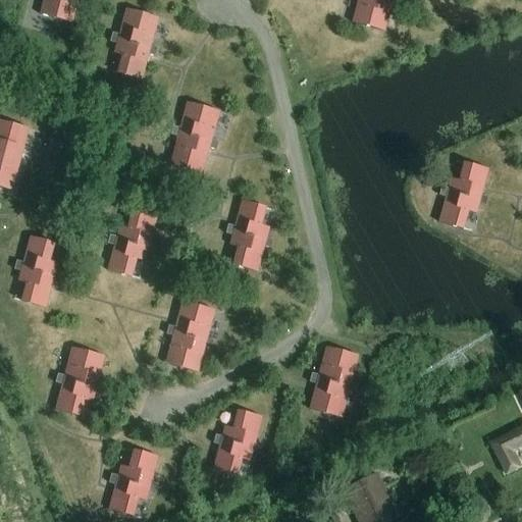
[(70,21),(75,0),(42,0),(39,12),(70,21)]
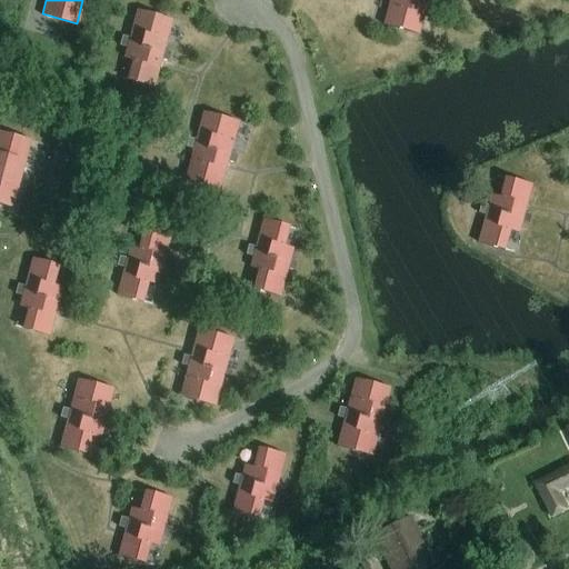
[(400,3),(395,25),(418,31),(427,0),(389,0),(389,1),(400,3)]
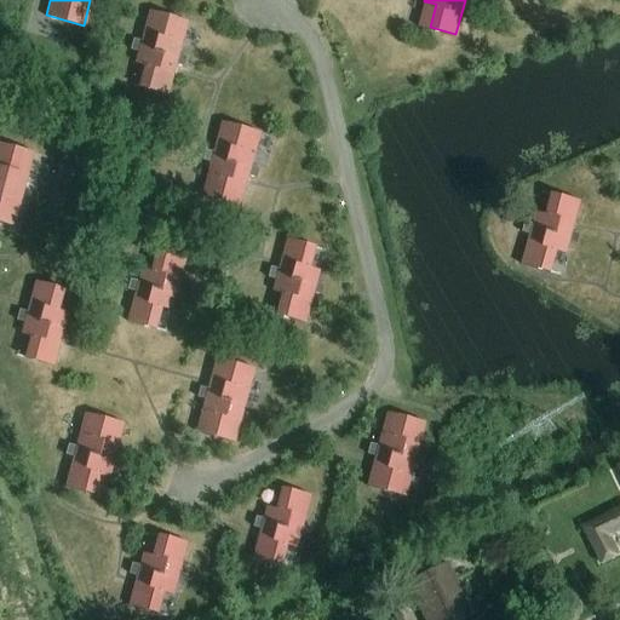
[(172,44),(179,18),(150,10),(141,46),(177,57),(181,46),(172,44)]
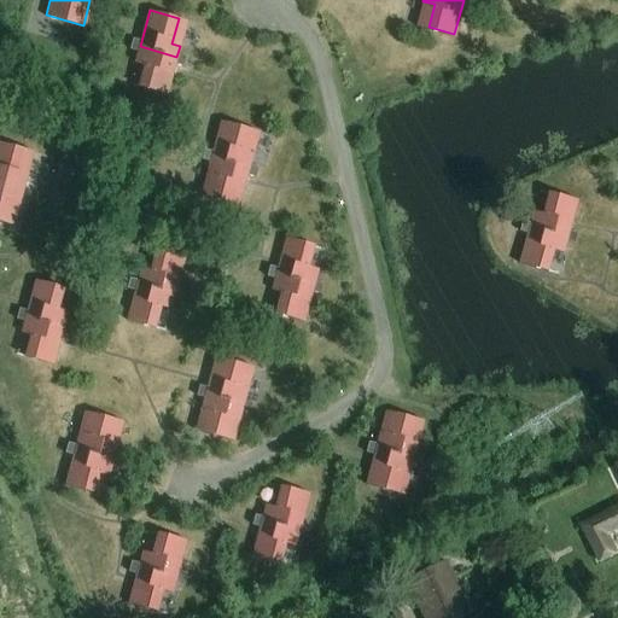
[(147,63),(140,86),(167,93),(176,57),(140,46),(136,60),(147,63)]
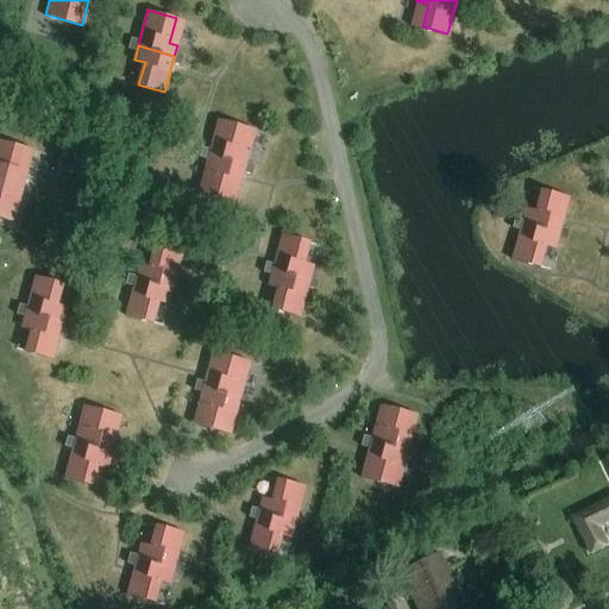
[(239,152),(246,127),(218,119),(208,155),(244,165),(248,155),(239,152)]
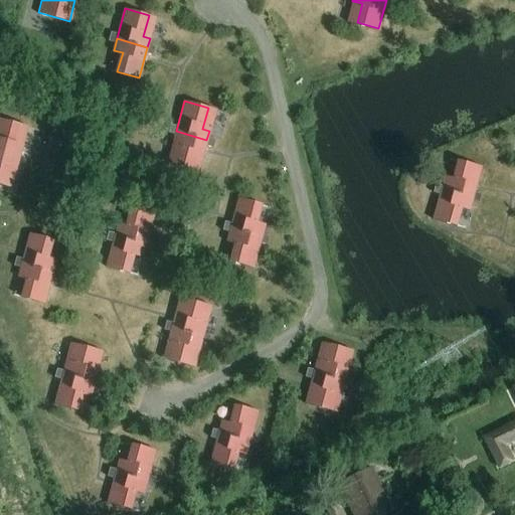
[(0,119),(0,152),(19,157),(27,127),(0,119)]
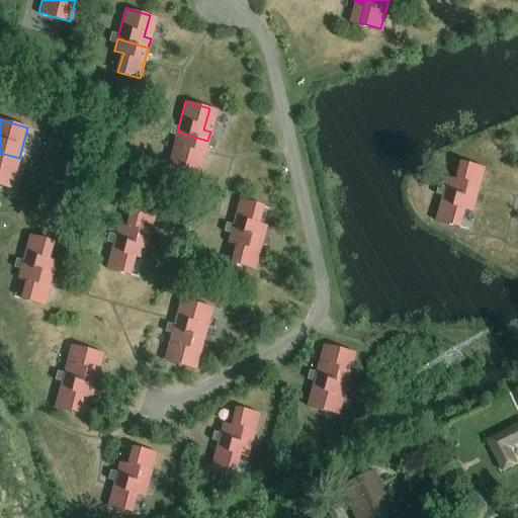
[(182,145),(177,164),(199,171),(207,141),(177,132),(174,143),(182,145)]
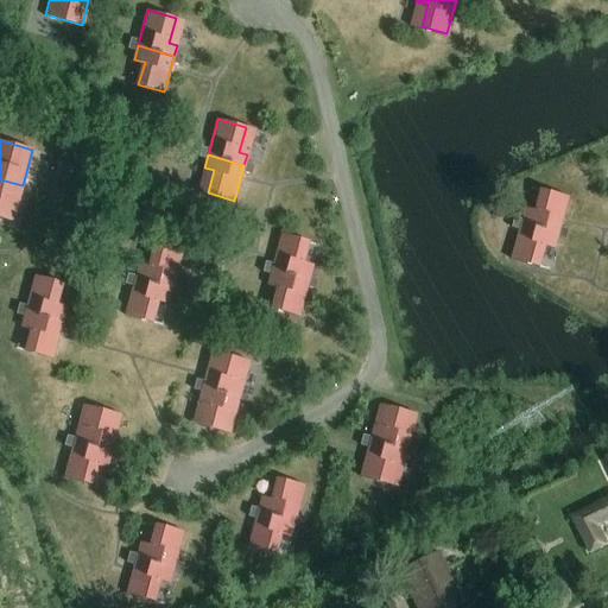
[(23,185),(0,179),(0,216),(13,220),(23,185)]
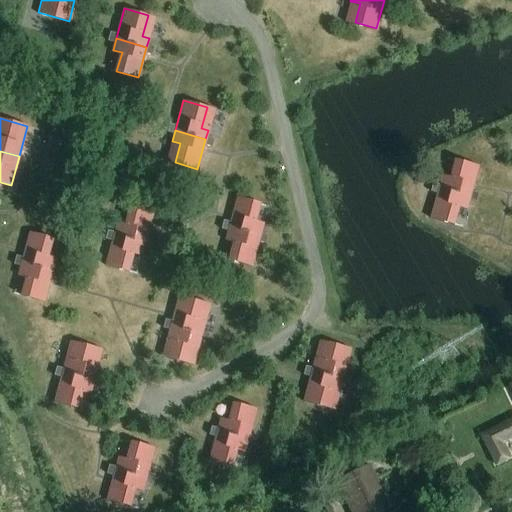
[(450,180),(442,177),(439,188),(470,196),(478,166),(456,160),(450,180)]
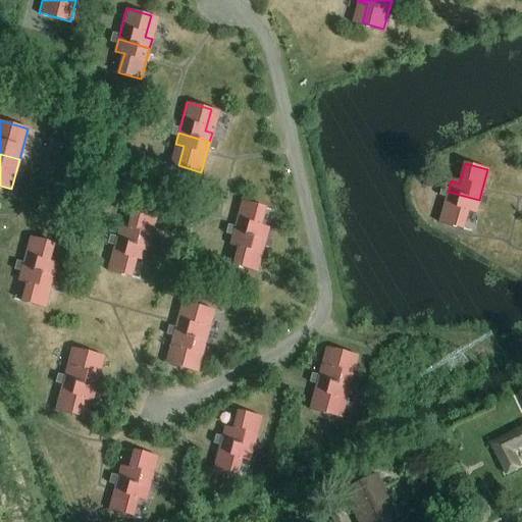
[(469,208),(476,210),(479,200),(448,192),(438,222),(463,228),(469,208)]
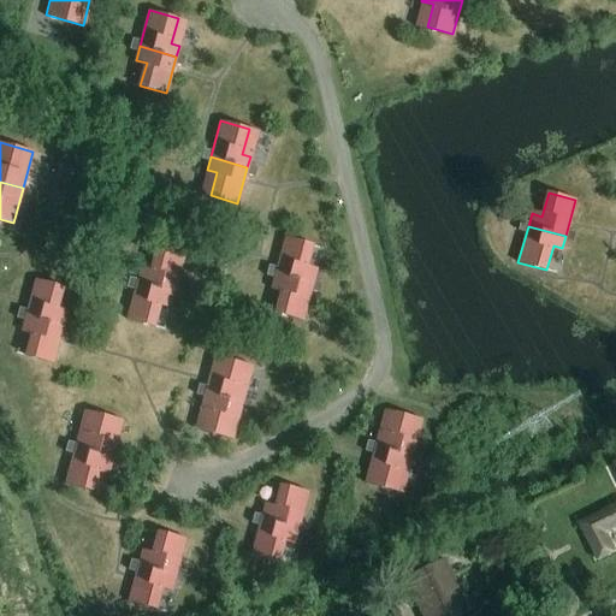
[(308,270),(315,244),(286,236),(276,272),(313,283),(315,272),(308,270)]
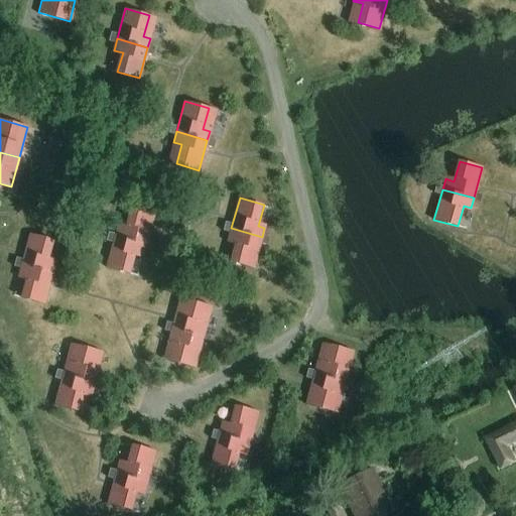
[(125,229),(117,227),(115,237),(146,245),(154,215),(131,208),(125,229)]
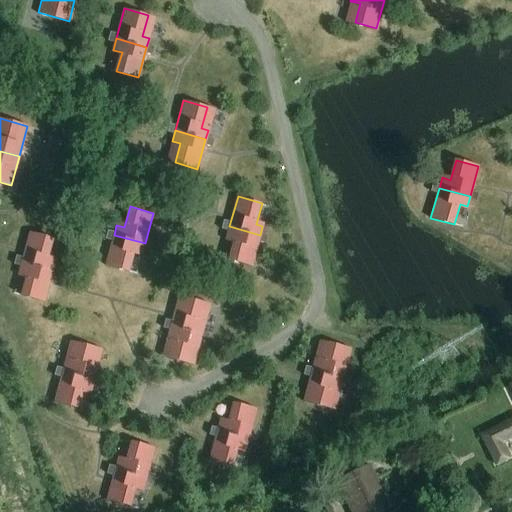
[(234,240),(229,259),(252,265),(260,235),(229,226),(226,238),(234,240)]
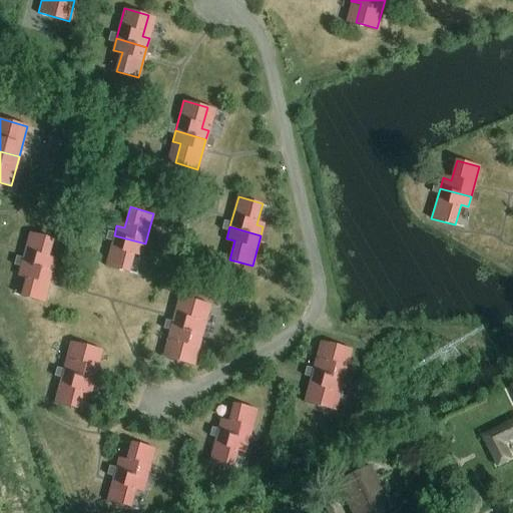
[(30,233),(22,264),(53,273),(56,263),(49,261),(54,239),(30,233)]
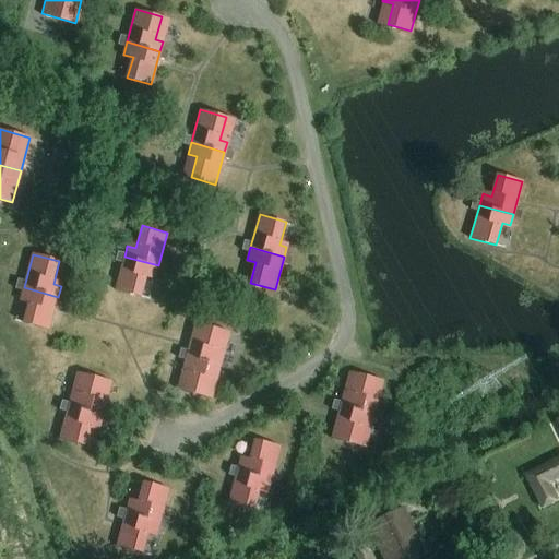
[(146,273),(155,276),(158,265),(125,257),(115,289),(140,296),(146,273)]
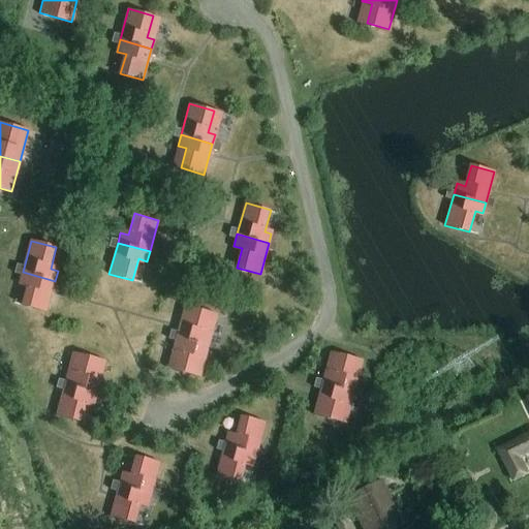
[(55,281),(23,272),(20,283),(29,286),(24,306),(47,312),(55,281)]
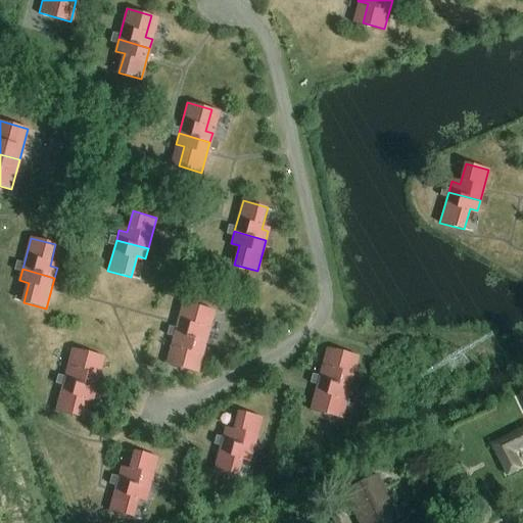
[(199,330),(205,308),(183,302),(175,333),(206,342),(208,332),(199,330)]
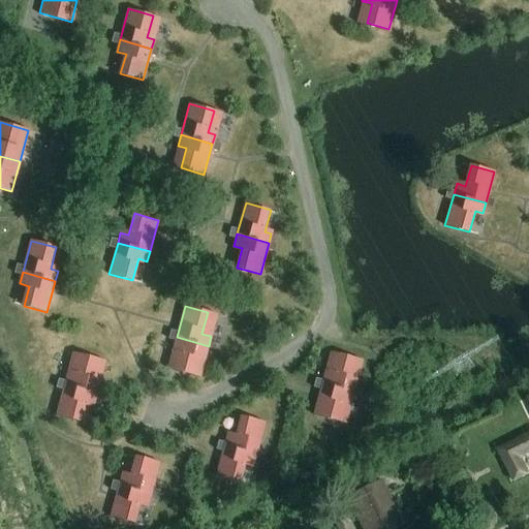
[(183,350),(178,371),(200,377),(209,346),(177,337),(174,347),(183,350)]
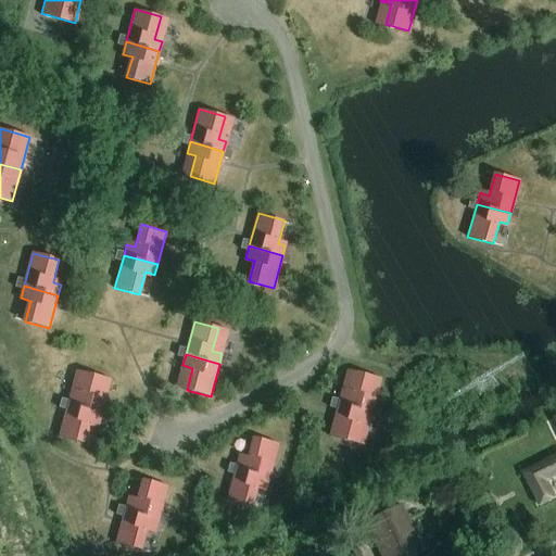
[(351,394),(341,392),(339,402),(373,411),(381,378),(357,371),(351,394)]
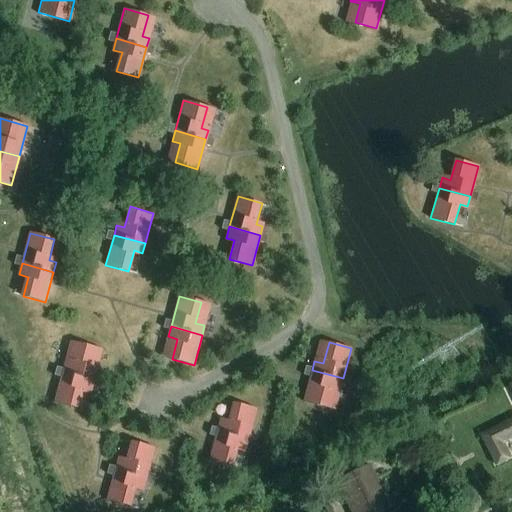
[(74,364),(66,362),(64,372),(94,380),(102,351),(79,344),(74,364)]
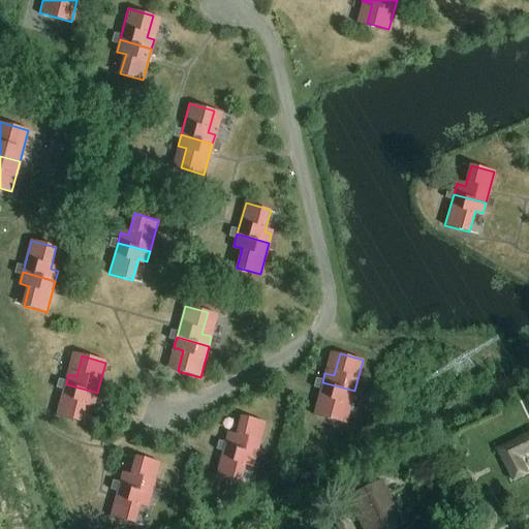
[(344,400),(351,402),(354,391),(322,382),(313,413),(339,421),(344,400)]
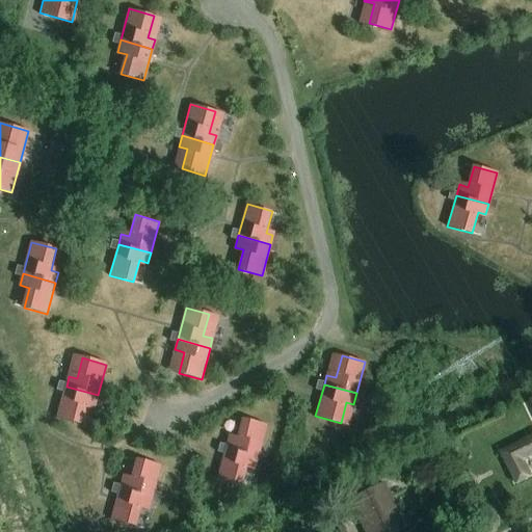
[(87,402),(95,404),(98,395),(67,387),(57,418),(81,424),(87,402)]
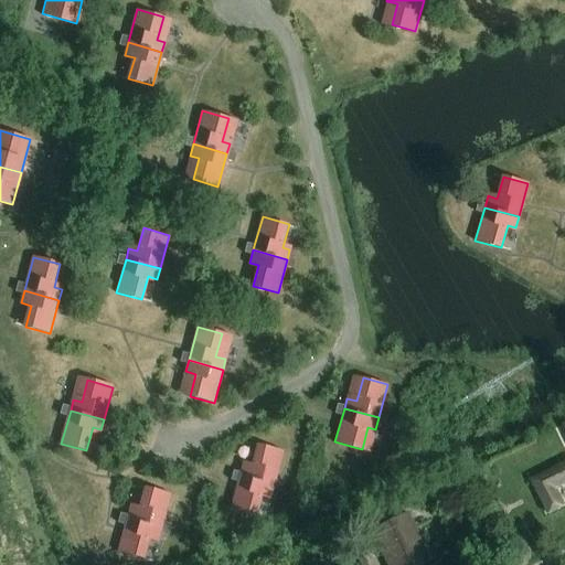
[(252,468),(243,466),(240,476),(274,484),(284,451),(258,444),(252,468)]
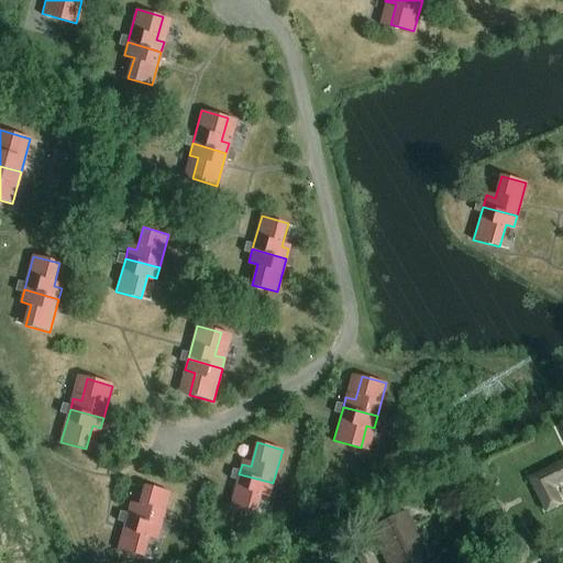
[(553,484),(562,479),(562,460),(530,477),(547,510),(562,503),(553,484)]
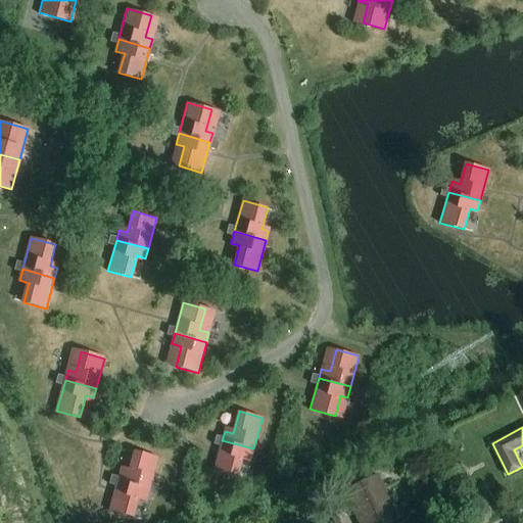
[(242,457),(251,459),(253,448),(222,440),(214,471),(236,477),(242,457)]
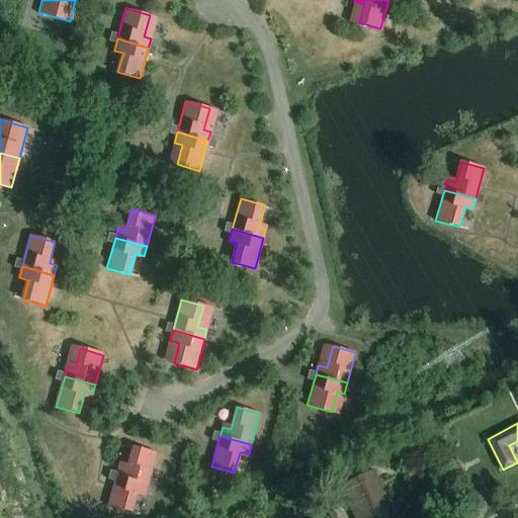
[(127,468),(118,465),(115,475),(147,484),(156,454),(134,447),(127,468)]
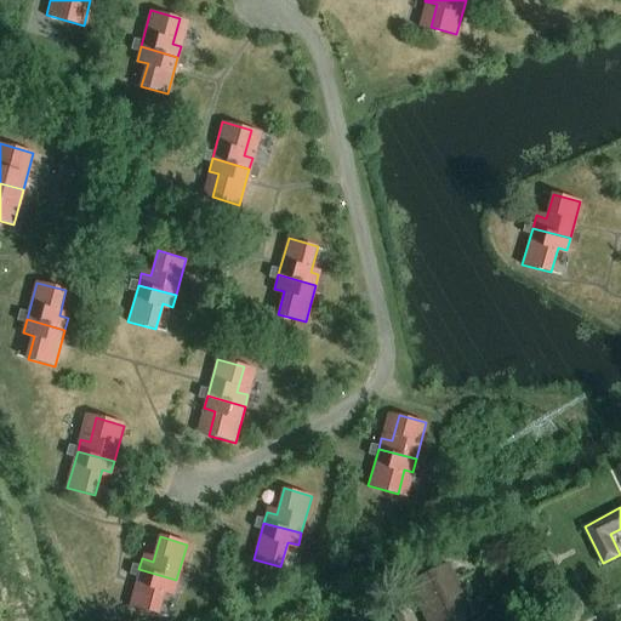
[(427,620),(461,620),(473,615),(446,563),(409,582),(427,620)]
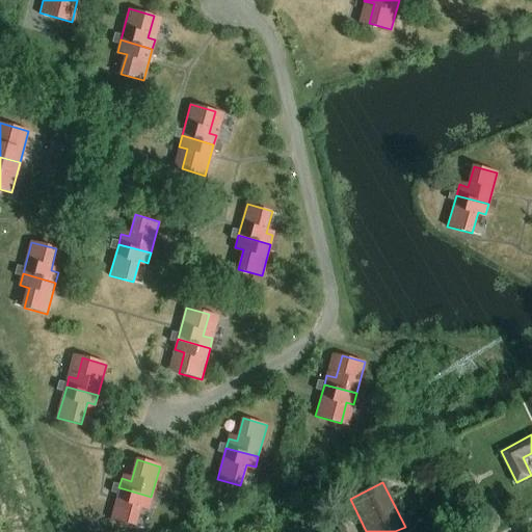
[(141,505),(149,507),(151,497),(118,487),(110,519),(135,526),(141,505)]
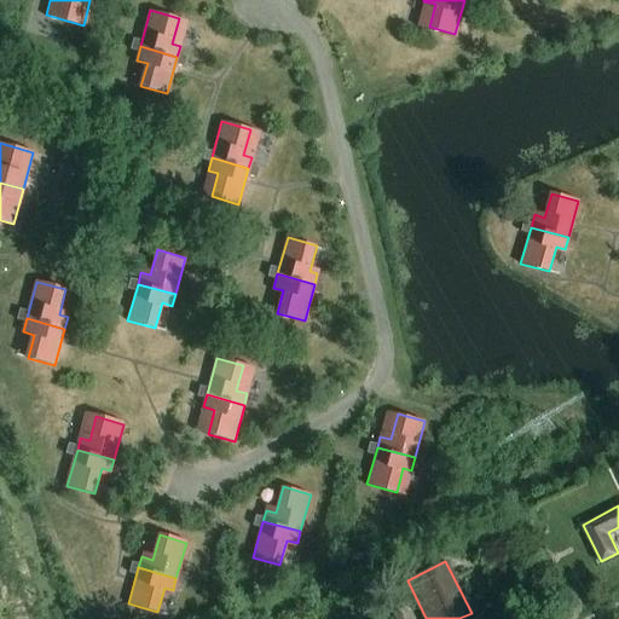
[(397,603),(406,599),(395,576),(386,580),(397,603)]
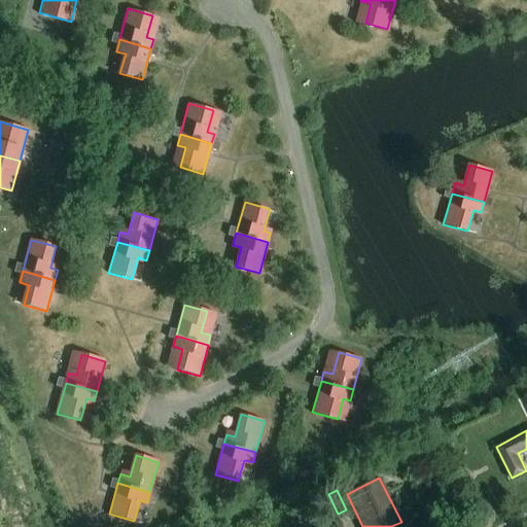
All buildings are outlined.
